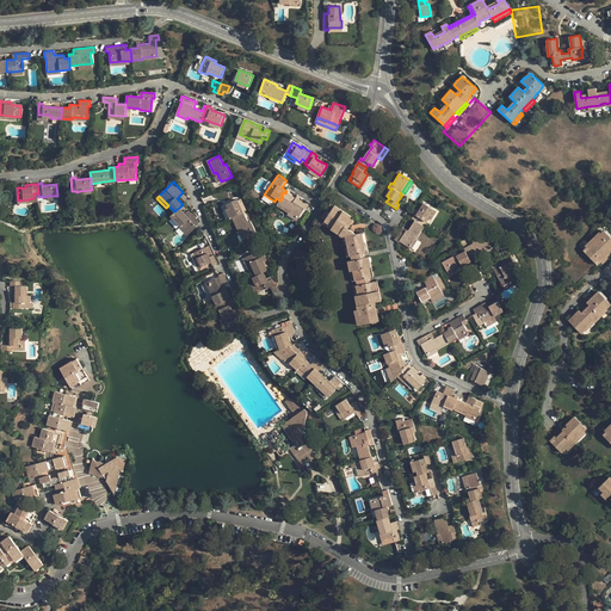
[(294,203),(283,196),(281,201),(277,205),(289,214),(288,215),(297,221),(306,209),(307,210),(309,205),(310,205),(297,197),(294,203)]
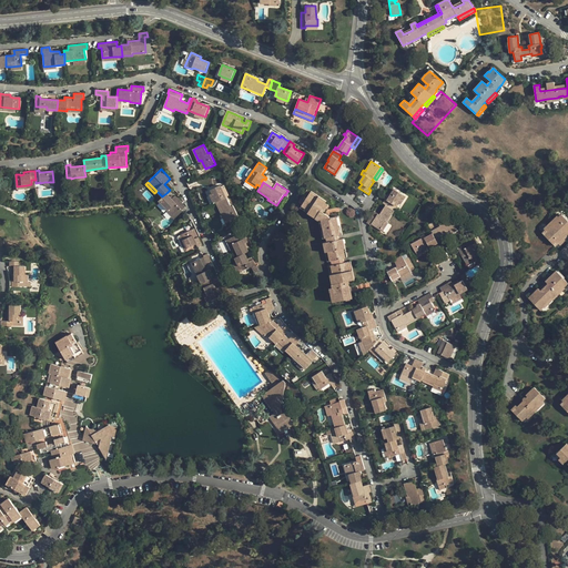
[(212,193),(216,203),(226,199),(221,185),(211,190),(212,193)]
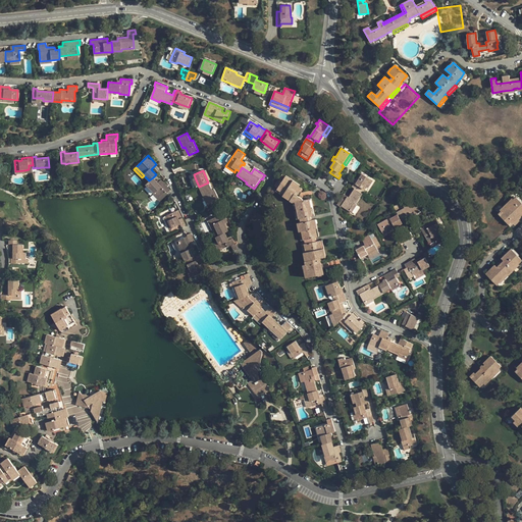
[(354,183),(352,187),(355,189),(363,194),(365,190),(366,187),(368,189),(373,180),(363,173),(358,181),(356,185),(354,183)]
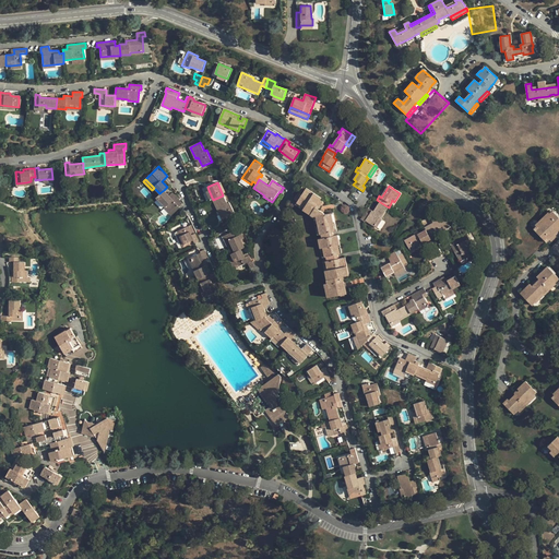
[(307,188),(306,190),(321,200),(322,198),(307,188)]
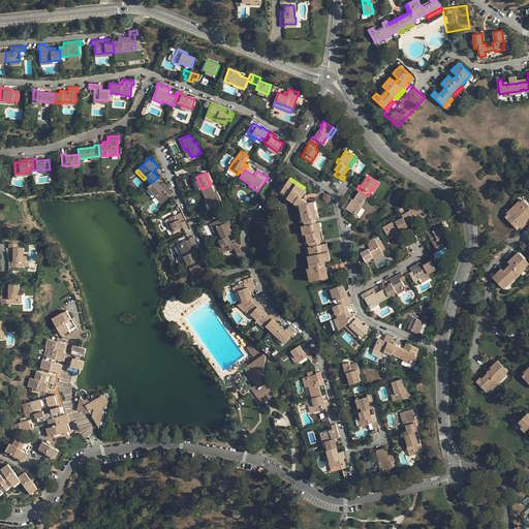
[(151,183),(148,187),(156,196),(155,197),(160,203),(168,194),(169,195),(173,192),(163,182),(160,185),(155,180),(151,183)]
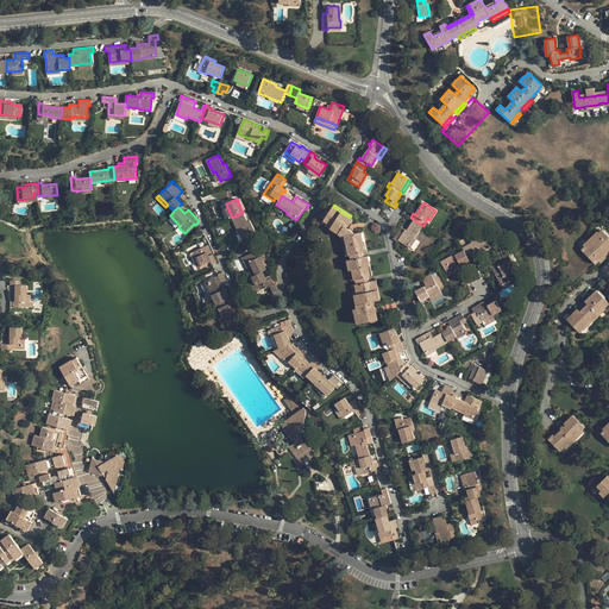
[(325,219),(324,220),(340,231),(339,234),(338,234),(341,237),(343,237),(345,236),(349,256),(350,255),(351,259),(350,261),(355,281),(356,280),(357,284),(356,284),(359,305),(357,305),(358,308),(360,324),(378,320),(376,308),(374,301),(378,301),(375,281),(369,282),(369,277),(370,277),(366,257),(364,257),(363,252),(365,252),(362,232),(355,233),(353,232),(347,227),(352,219),(350,218),(333,207),(330,213),(326,218),(325,219)]
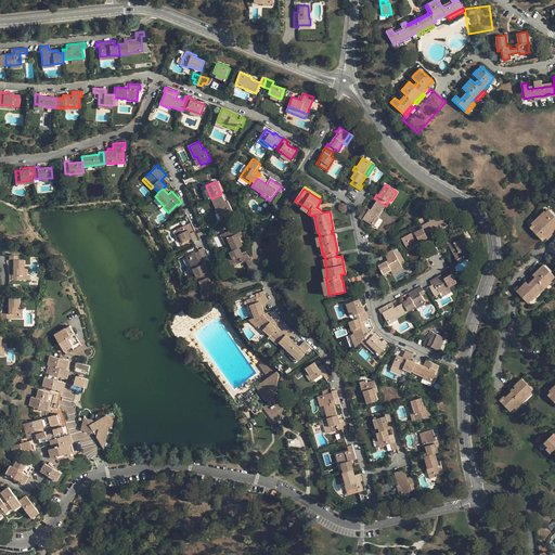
[(226,203),(221,194),(211,198),(217,210),(219,209),(223,218),(233,213),(229,201),(226,203)]
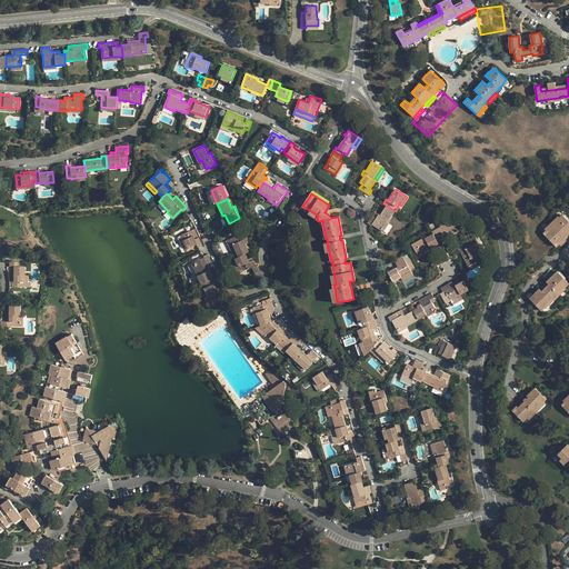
[(299,199),(291,209),(297,212),(298,213),(301,209),(302,206),(303,205),(300,202),(301,200),(299,199)]
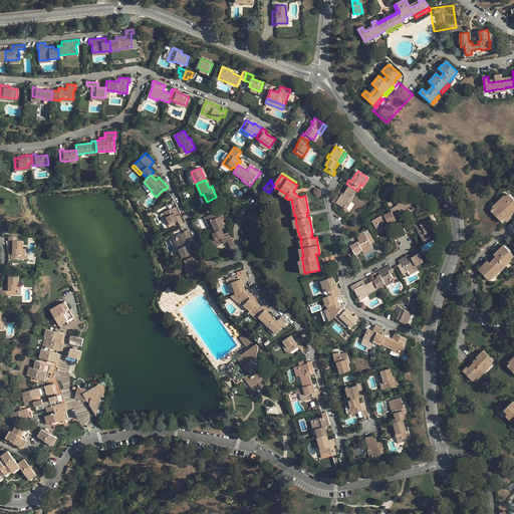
[(287,195),(273,186),(272,189),(286,198),(287,195)]
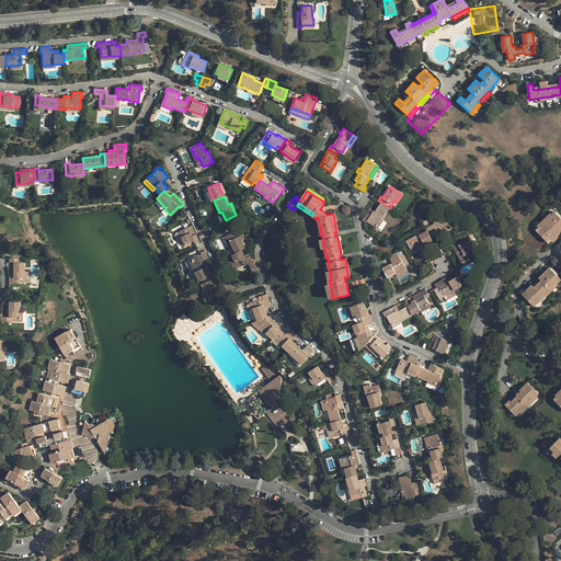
[(390,208),(381,203),(375,213),(374,212),(373,214),(368,210),(362,220),(366,222),(367,221),(376,228),(382,219),(382,220),(390,208)]
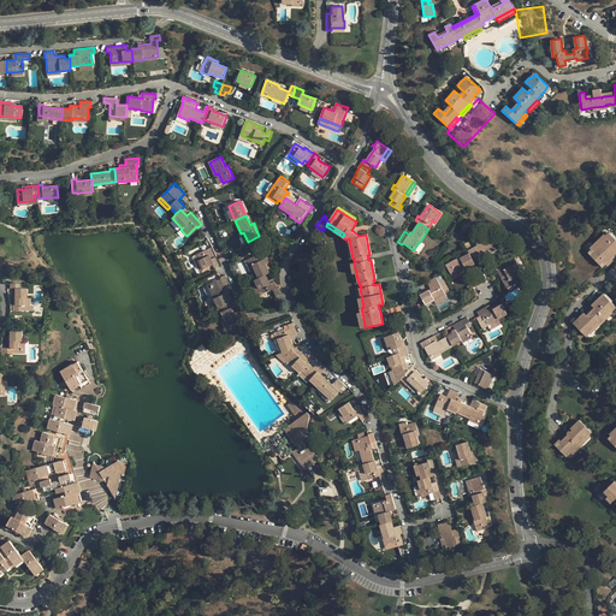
[(196,226),(187,236),(189,238),(199,229),(197,227),(196,226)]
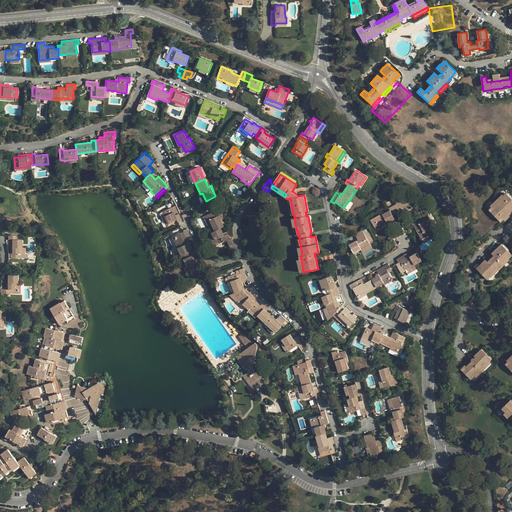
[(500,196),(497,199),(510,212),(511,210),(511,198),(507,193),(504,196),(502,198),(500,196)]
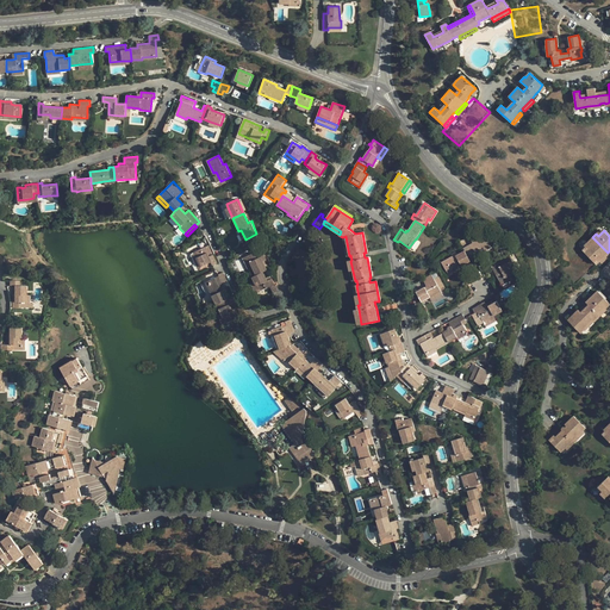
[(473,243),(464,248),(465,251),(470,259),(483,253),(481,249),(490,244),(484,234),(472,241),(473,243)]
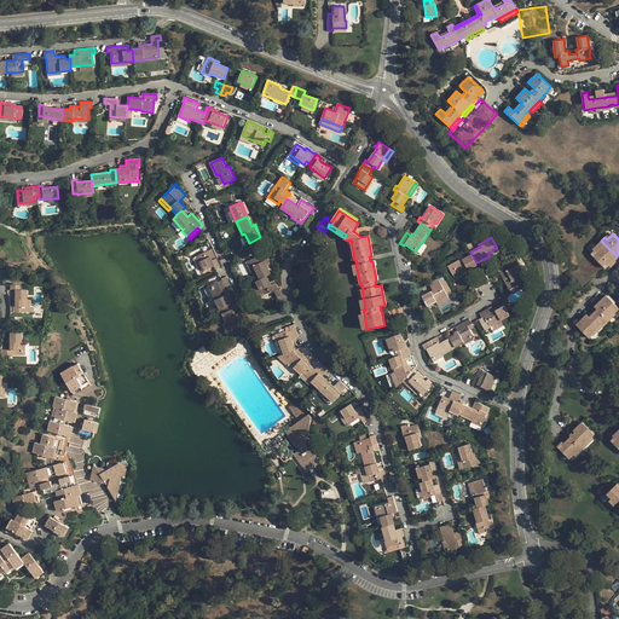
[(617,256),(601,241),(599,243),(614,260),(617,256)]
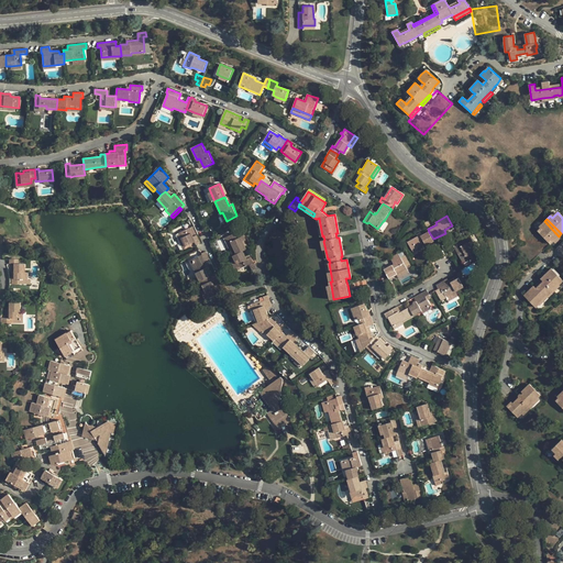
[(518,250),(531,263),(559,236),(544,221),(541,224),(543,225),(540,229),(518,250)]
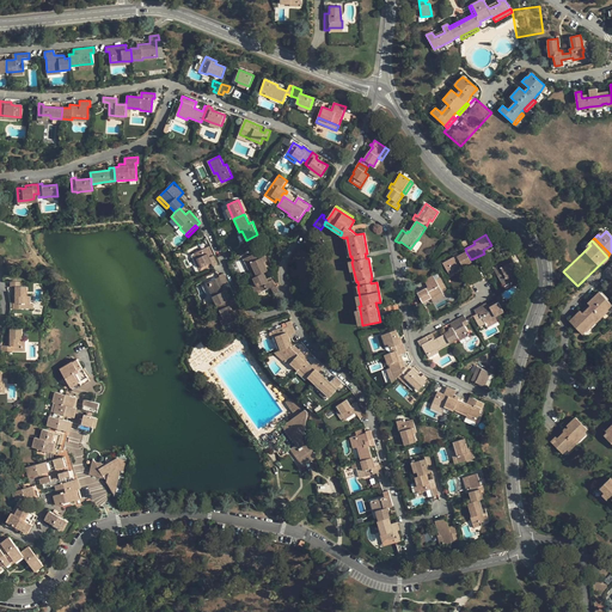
[(195,254),(200,264),(201,268),(212,263),(214,267),(219,264),(214,256),(213,256),(208,246),(195,254)]
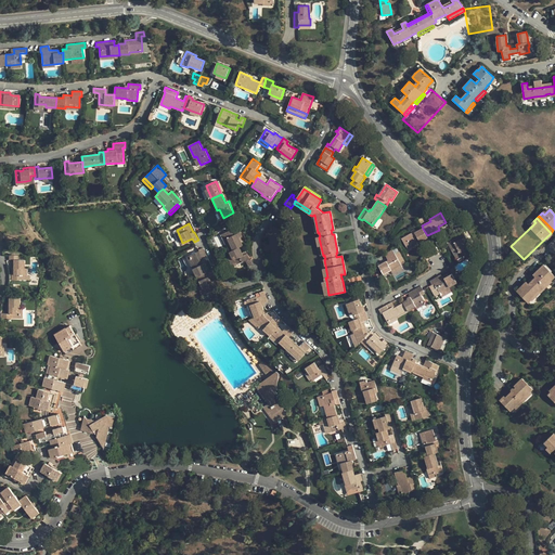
[(226,233),(230,243),(233,252),(240,248),(244,246),(240,239),(243,237),(239,227),(226,233)]
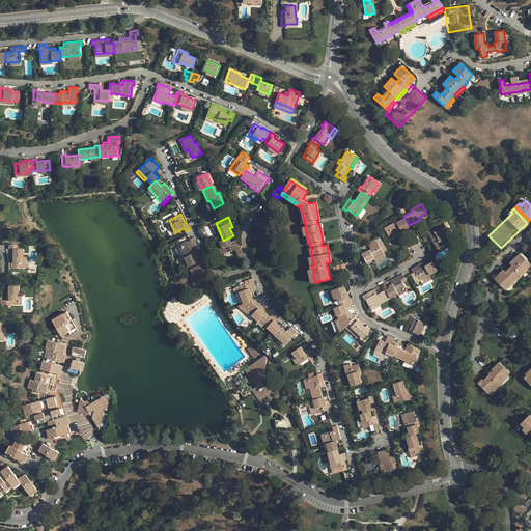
[(385,228),(389,236),(399,231),(401,230),(401,231),(410,227),(409,225),(404,219),(398,222),(397,219),(393,221),(394,223),(385,228)]
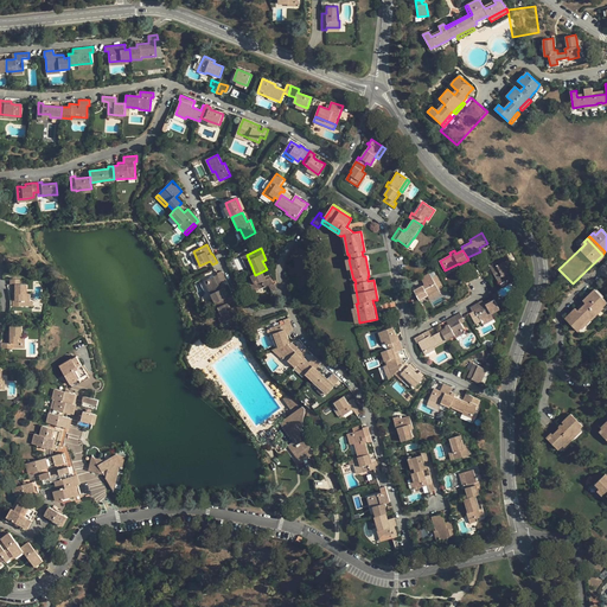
[(498,280),(508,274),(516,269),(510,259),(505,262),(504,259),(490,266),(498,280)]
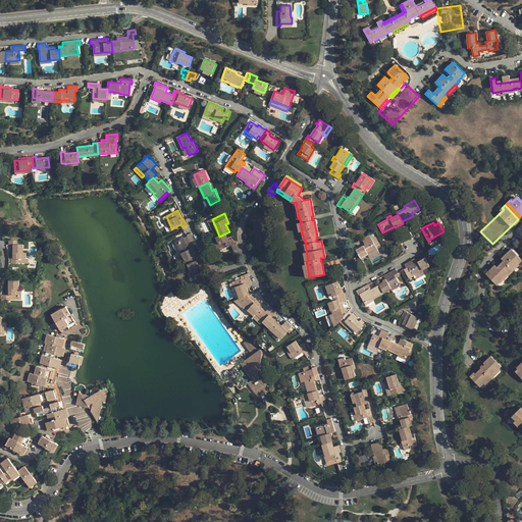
[(393,227),(382,232),(384,236),(394,230),(393,227)]
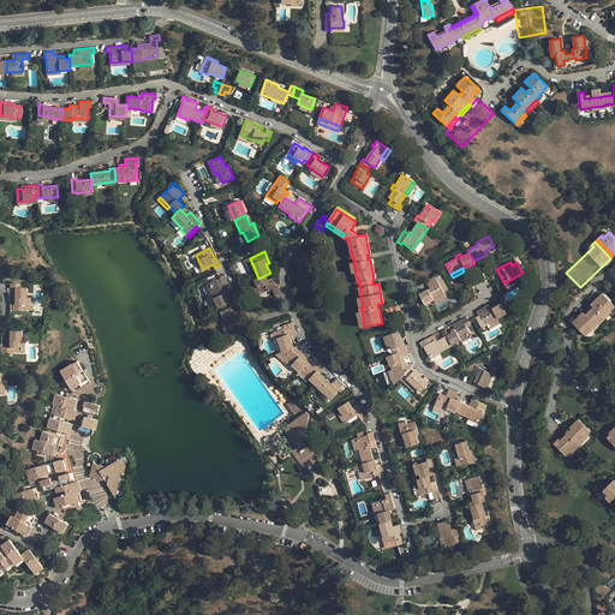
[(484,281),(479,273),(476,275),(478,280),(472,282),(475,287),(484,281)]
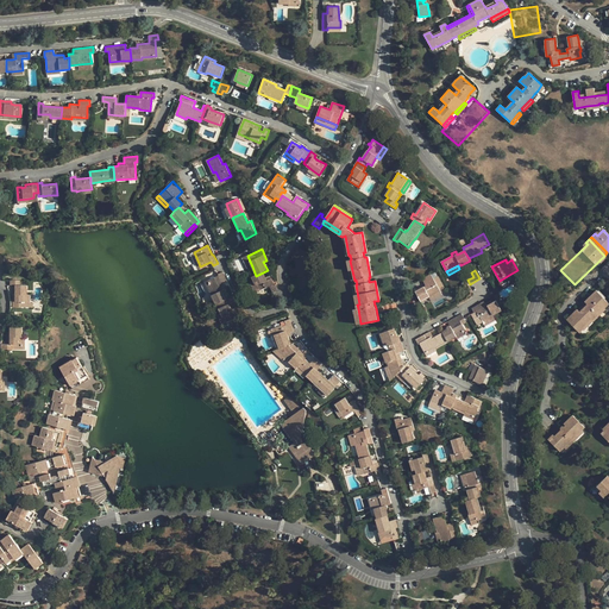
[(212,295),(217,305),(226,300),(224,294),(227,293),(223,283),(227,281),(223,271),(218,274),(219,275),(208,281),(214,294),(212,295)]
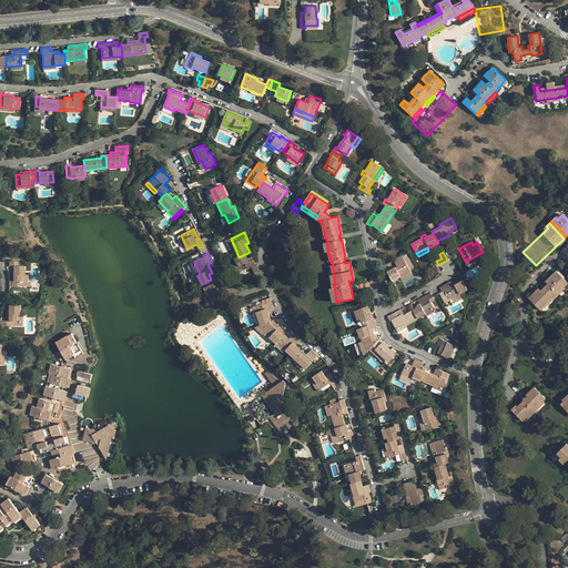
[(397,266),(387,272),(393,282),(401,277),(411,271),(404,261),(408,259),(406,253),(394,260),(397,266)]
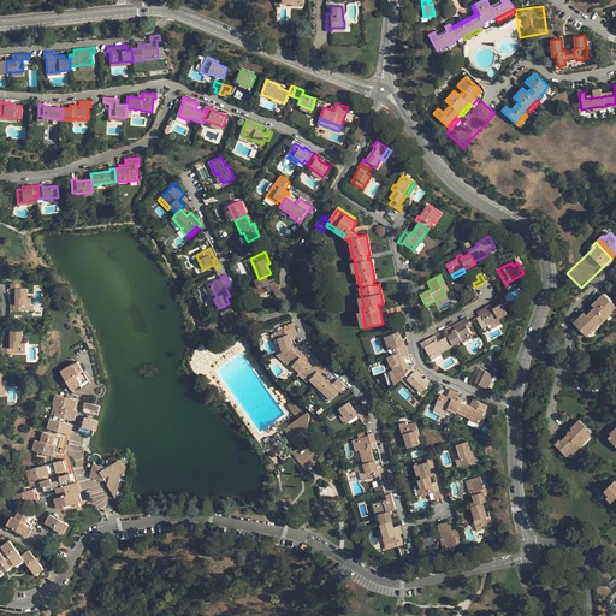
[(259,279),(255,280),(258,285),(262,295),(273,290),(277,296),(282,294),(279,289),(276,282),(271,284),(270,280),(266,276),(259,279)]
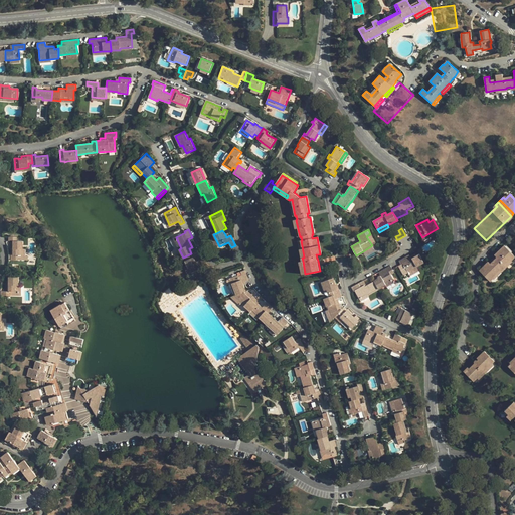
[(431,232),(422,237),(424,240),(433,235),(431,232)]
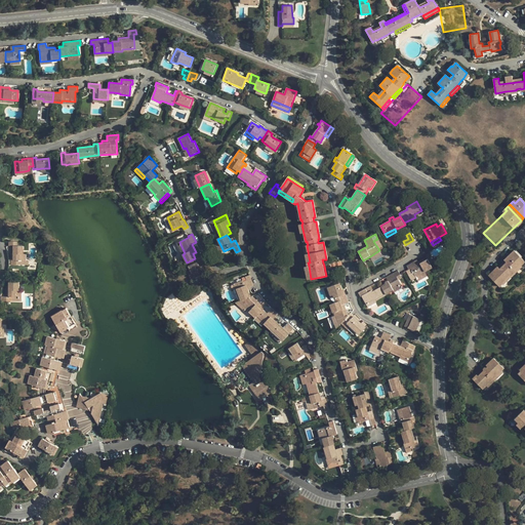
[(17,241),(8,241),(8,246),(13,246),(13,253),(13,258),(11,258),(9,258),(9,259),(9,261),(9,265),(24,265),(23,254),(23,246),(17,246),(17,241)]
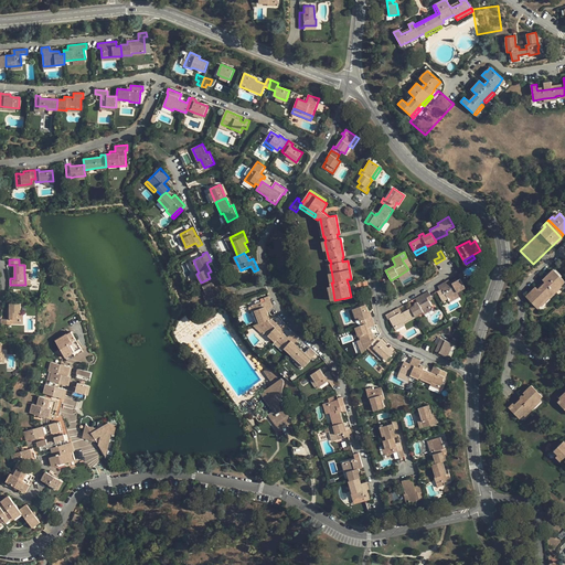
[(540,291),(537,288),(536,287),(526,297),(537,308),(541,305),(540,305),(547,297),(548,299),(555,294),(553,291),(561,285),(561,286),(564,280),(554,269),(543,280),(544,281),(541,285),(543,288),(540,291)]
